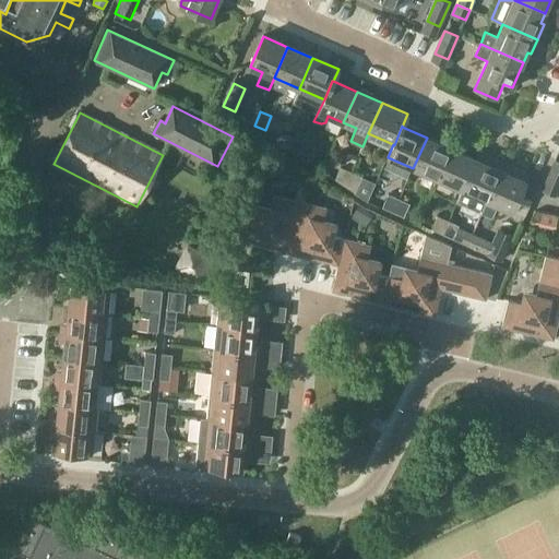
[(289,150),(298,156),(305,143),(294,138),(289,150)]
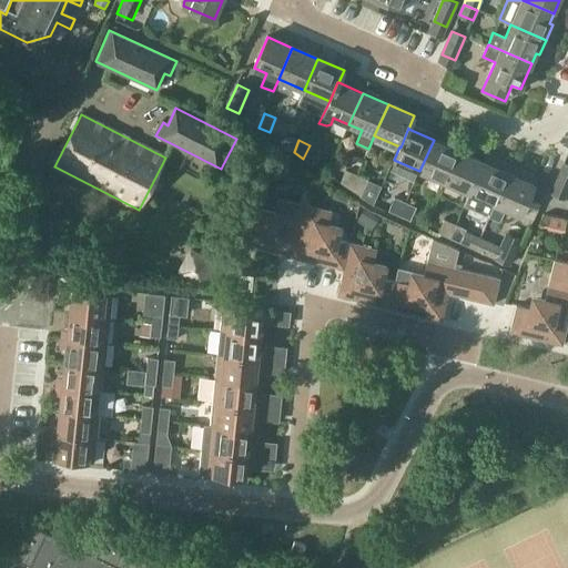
[(419,171),(444,182),(458,150),(434,140),(419,171)]
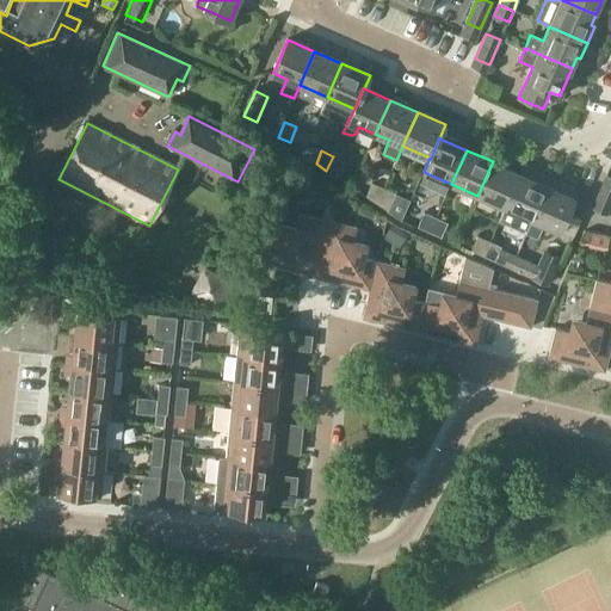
[(345,161),(333,156),(326,171),(337,178),(345,161)]
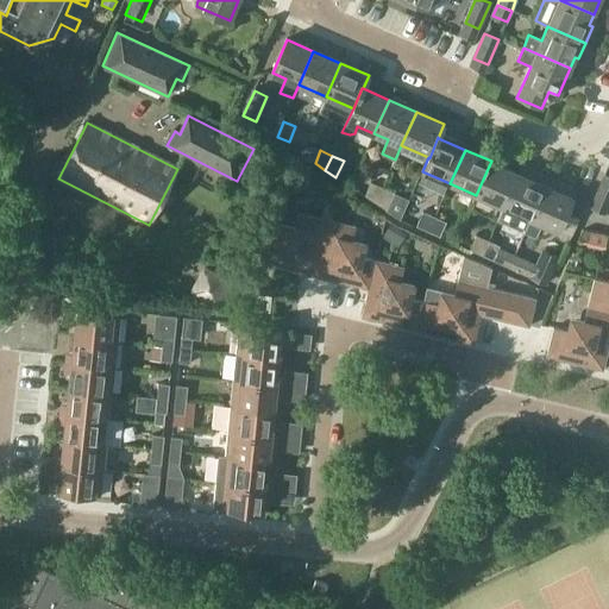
[(307,169),(295,161),(288,173),(299,181),(307,169)]
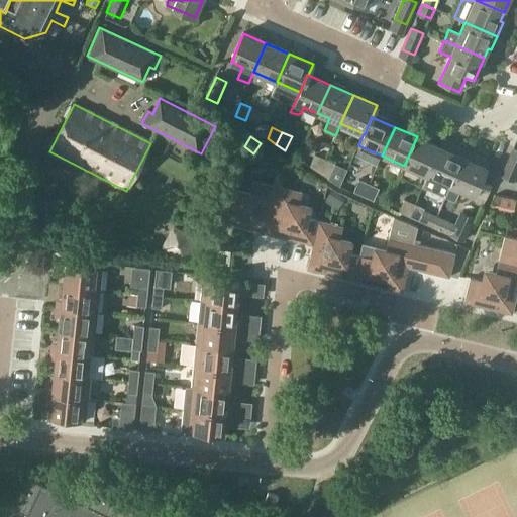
[(404,166),(427,176),(429,171),(440,146),(417,136),(404,166)]
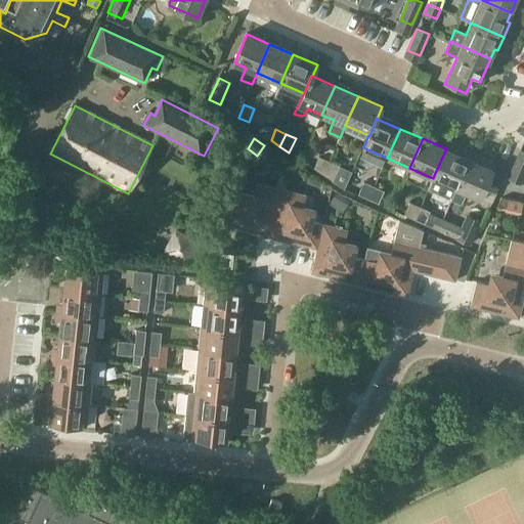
[(433,178),(456,188),(469,159),(472,154),(448,143),(446,148),(435,173),(433,178)]
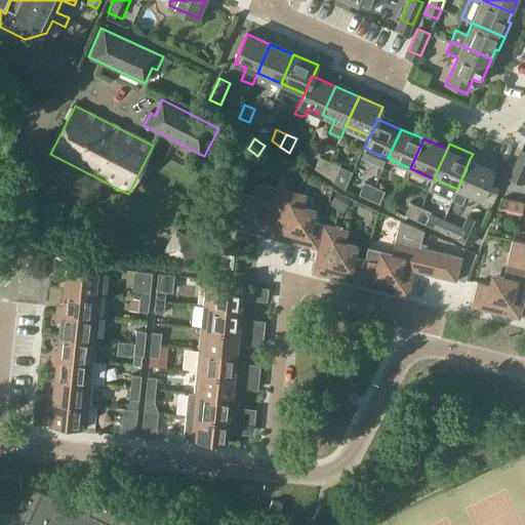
[(510,178),(522,184),(524,175),(524,151),(522,150),(510,178)]
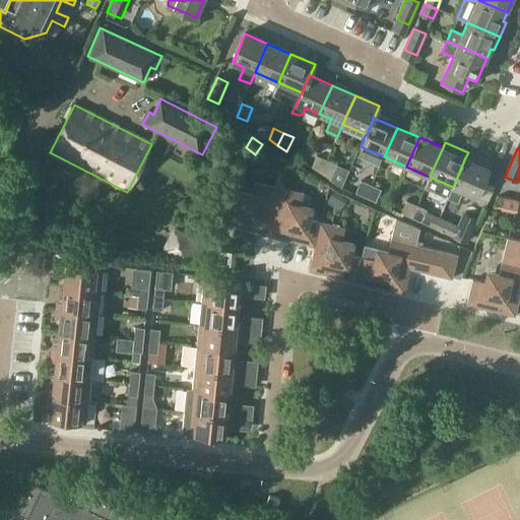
[(468,152),(465,157),(453,187),(448,198),(457,202),(462,191),(476,197),(493,163),(468,152)]
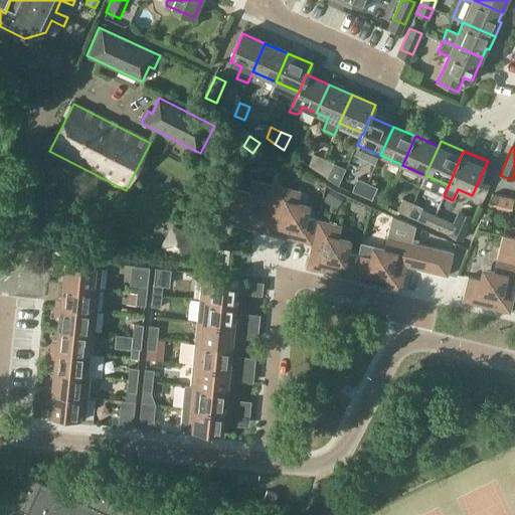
[(286,169),(289,168),(293,163),(286,158),(281,165),(286,169)]
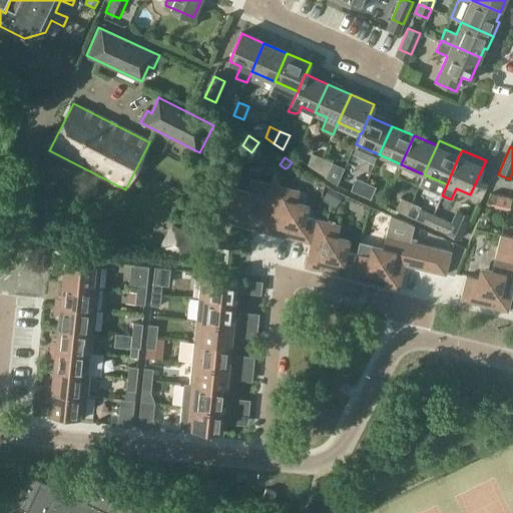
[(309,165),(317,171),(321,161),(312,157),(309,165)]
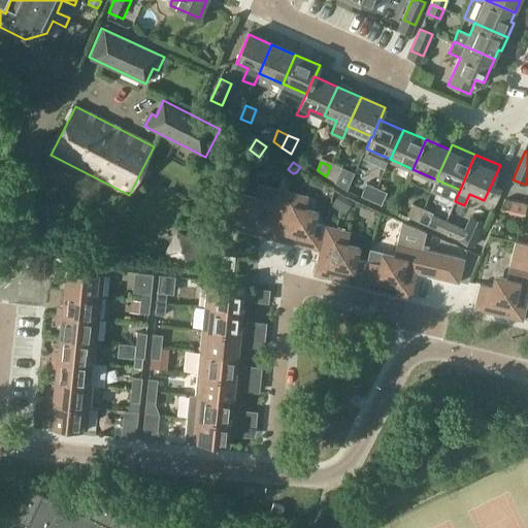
[(338,169),(330,166),(326,176),(333,182),(338,169)]
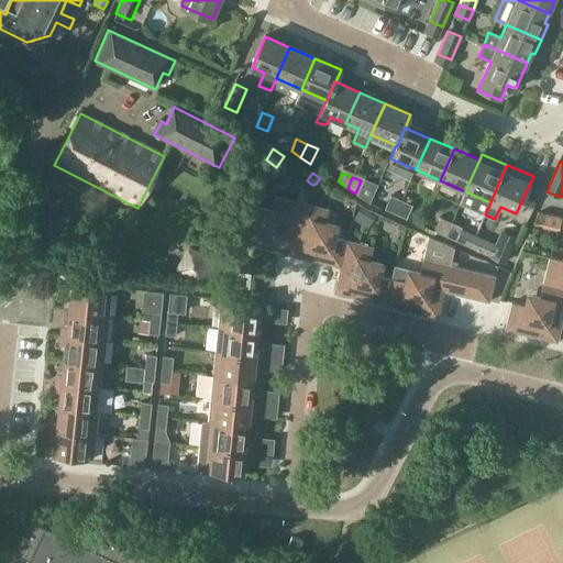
[(236,242),(289,254),(301,202),(275,196),(273,208),(258,205),(255,218),(243,214),(236,242)]
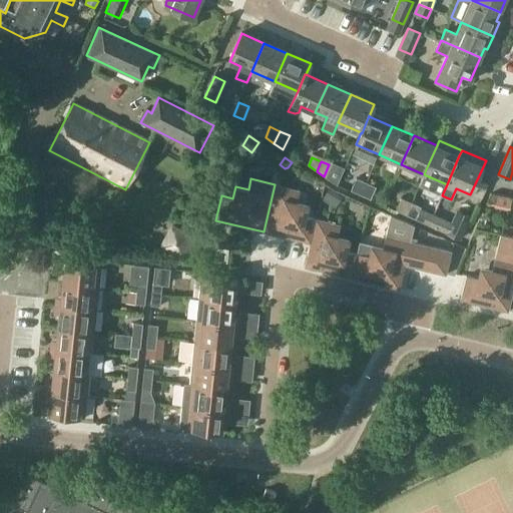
[(351,190),(361,194),(366,183),(356,178),(351,190)]
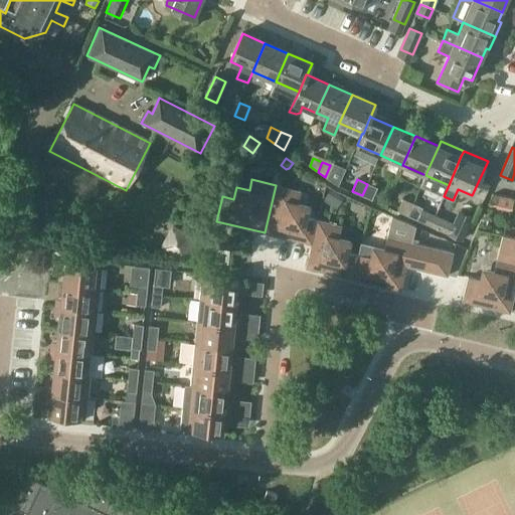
[(376,188),(367,184),(362,195),(371,199),(376,188)]
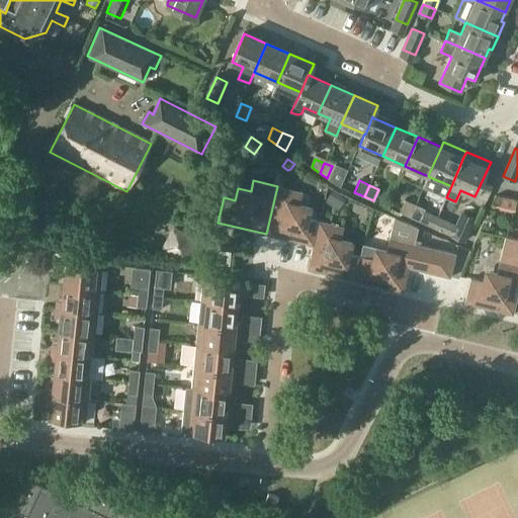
[(266,234),(313,245),(319,221),(309,219),(312,205),(299,202),(303,192),(277,186),(266,234)]
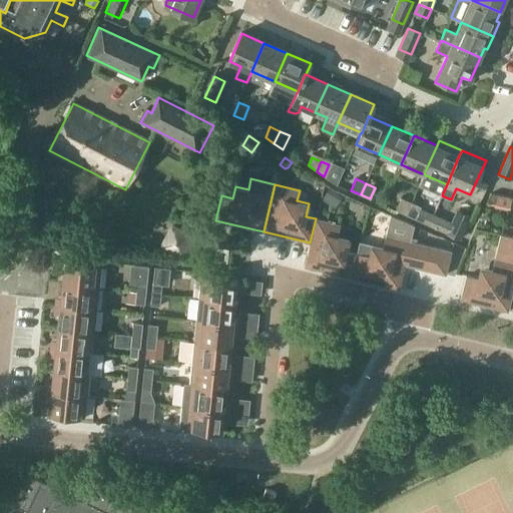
[(328,190),(322,200),(330,205),(337,195),(328,190)]
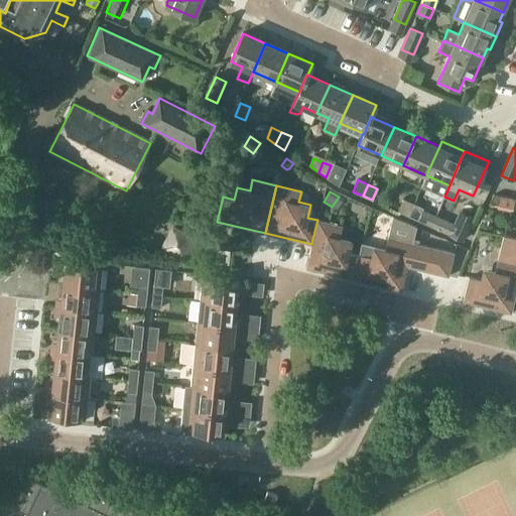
[(408,216),(413,205),(404,200),(399,212),(408,216)]
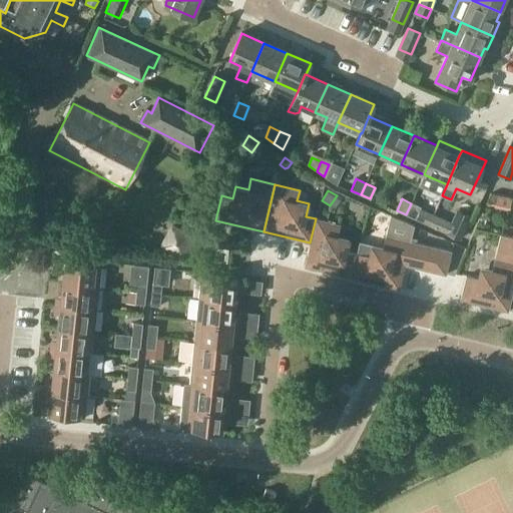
[(420,207),(411,203),(406,214),(415,218),(420,207)]
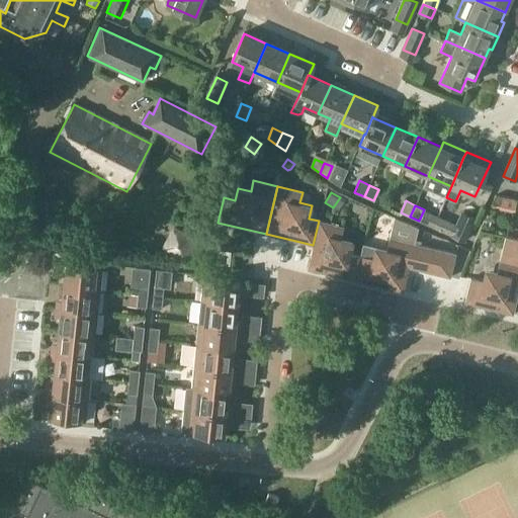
[(473,219),(461,213),(452,235),(464,240),(473,219)]
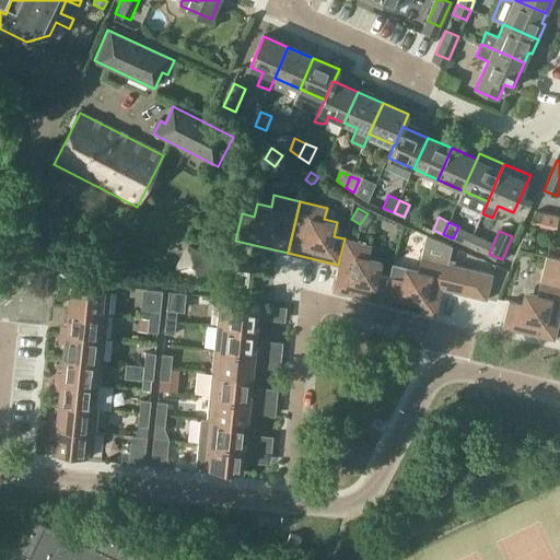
[(401,276),(393,273),(385,304),(435,316),(448,264),(452,246),(427,234),(421,257),(418,268),(405,265),(401,276)]
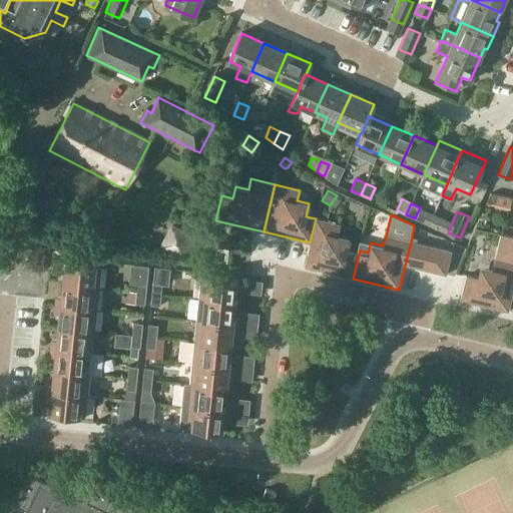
[(304,267),(353,279),(360,250),(348,247),(350,238),(338,235),(341,224),(316,218),(310,242),(304,267)]
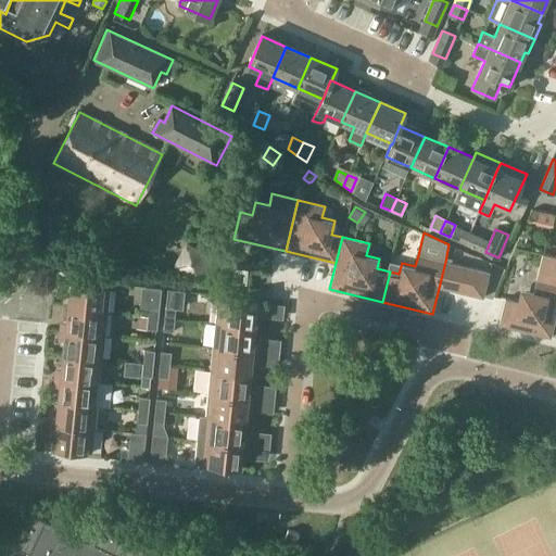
[(197,277),(209,255),(186,243),(175,265),(197,277)]
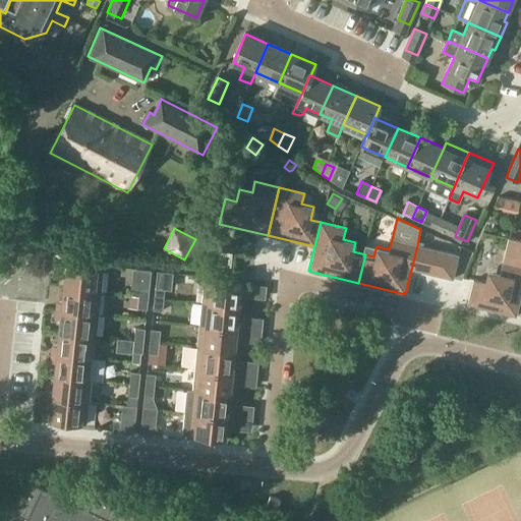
[(520,231),(519,240),(508,238),(502,264),(520,268),(520,231)]
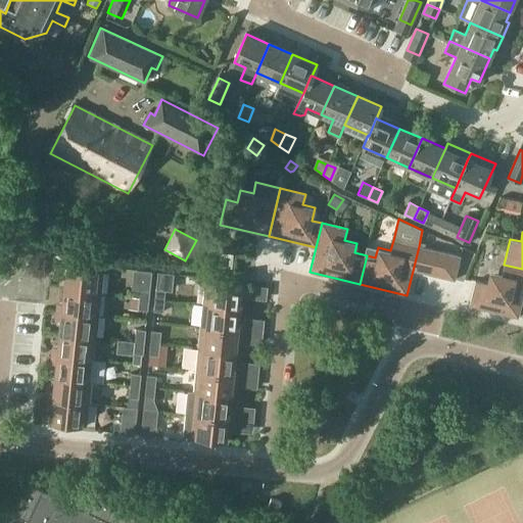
[(430,275),(436,250),(424,247),(419,272),(430,275)]
